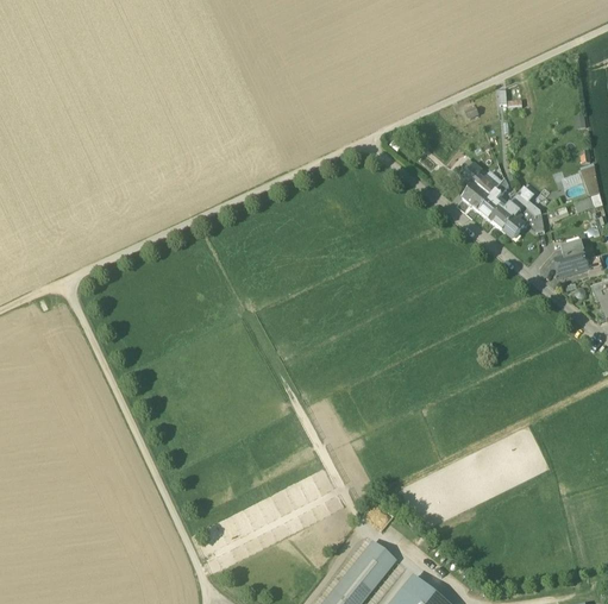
[(477,113),(474,105),(463,109),(467,118),(477,113)]
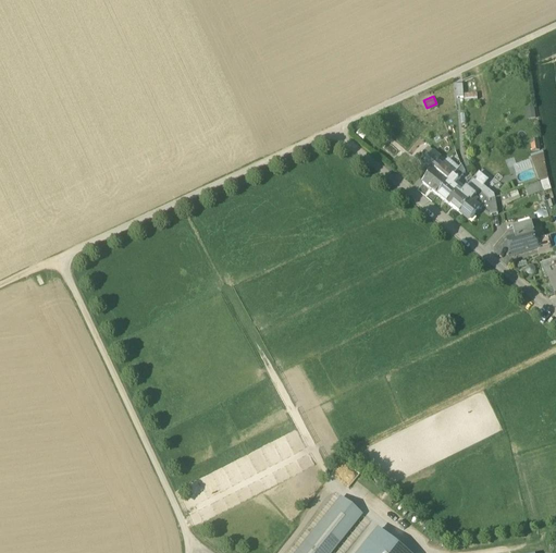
[(367,131),(360,125),(355,131),(361,137),(367,131)]
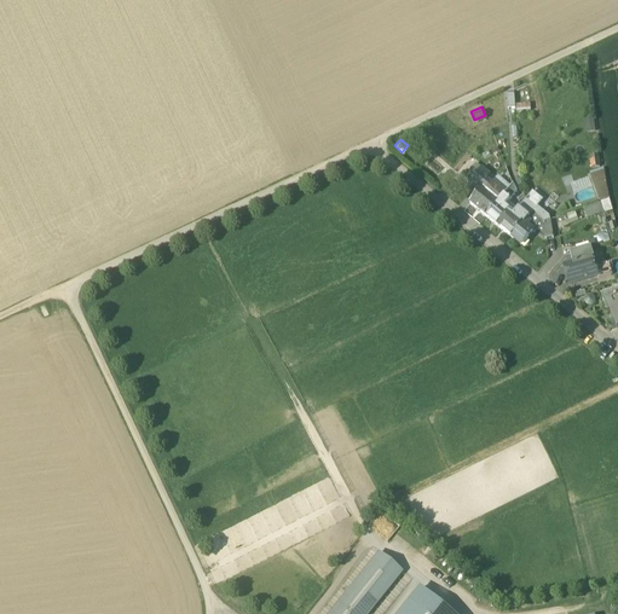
[(599,163),(599,151),(588,152),(589,164),(599,163)]
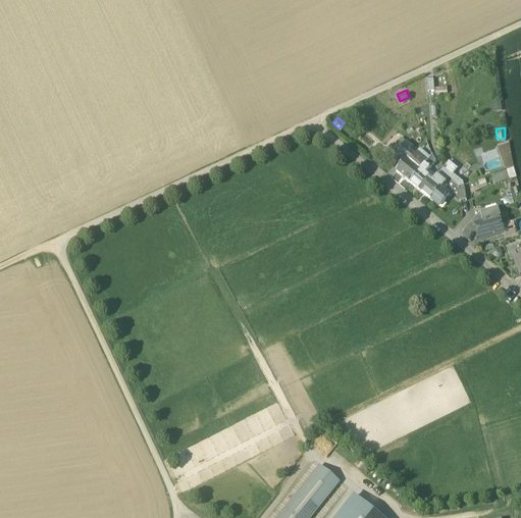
[(389,146),(394,150),(402,140),(398,137),(389,146)]
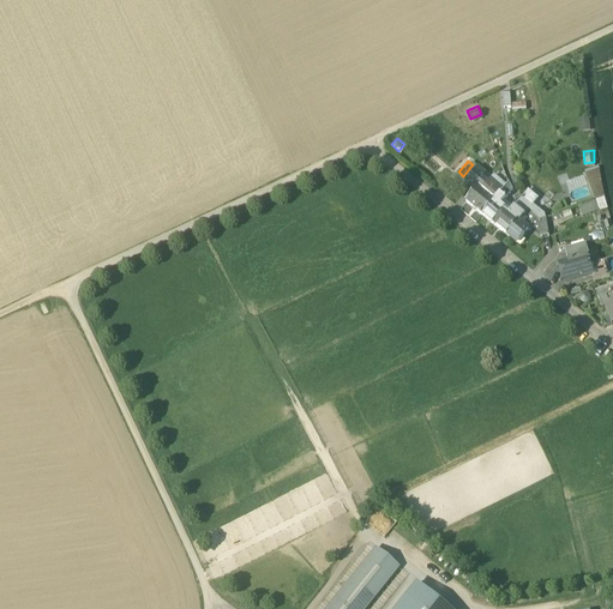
[(464,198),(481,211),(493,197),(487,191),(490,187),(486,184),(488,180),(486,178),(480,173),(484,169),(475,162),(473,164),(463,176),(475,185),(464,198)]
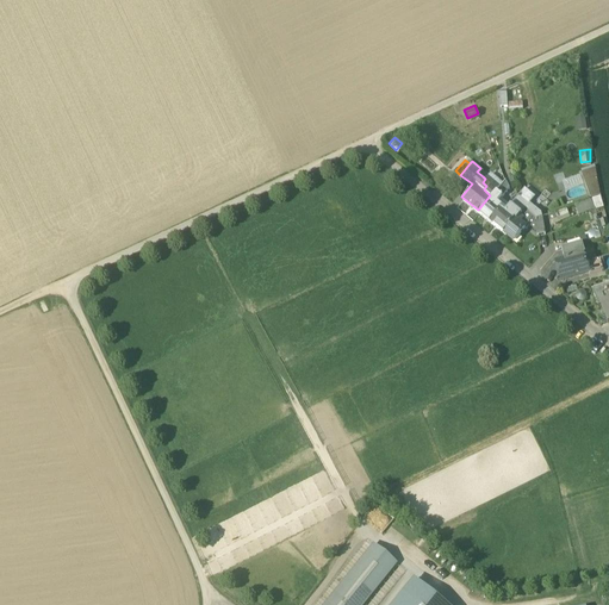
[(600,192),(595,163),(580,169),(589,195),(600,192)]
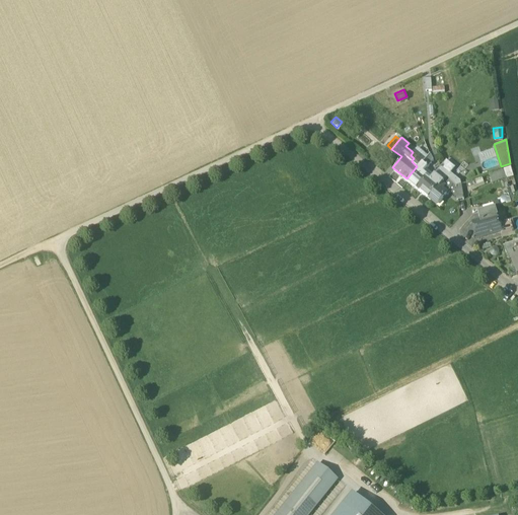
[(416,145),(411,150),(413,152),(416,149),(425,157),(427,153),(416,145)]
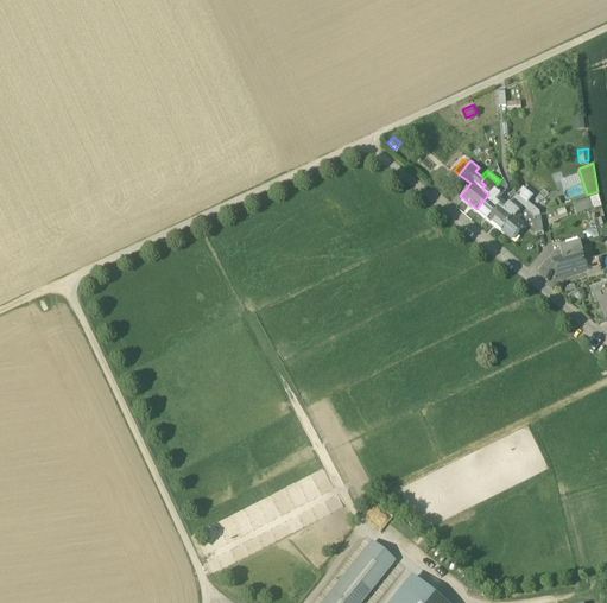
[(482,189),(488,195),(494,188),(498,184),(487,175),(484,178),(481,182),(485,185),(482,189)]
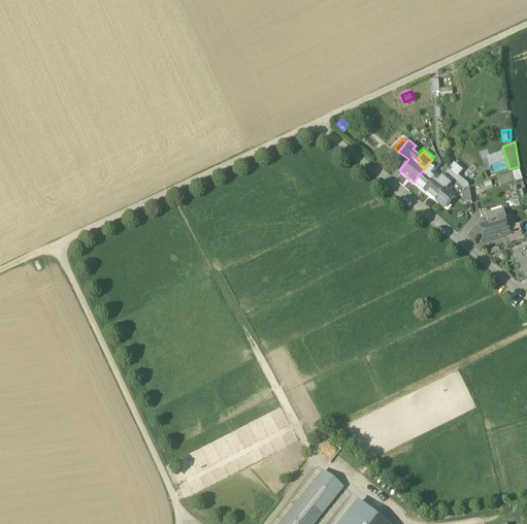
[(453,160),(441,174),(450,182),(454,177),(460,185),(463,187),(468,185),(467,182),(458,173),(462,167),(453,160)]
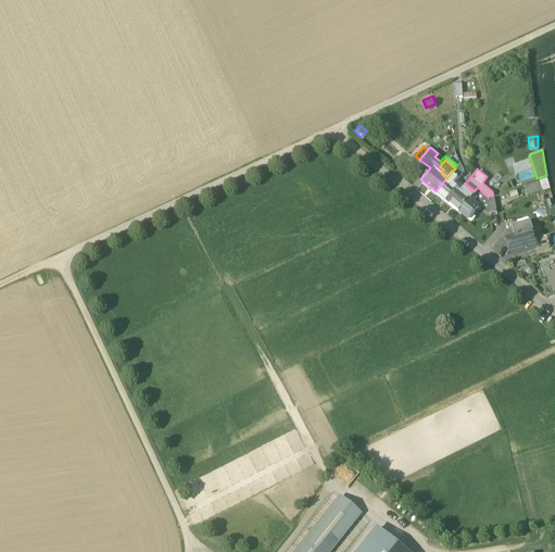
[(446,178),(452,183),(455,178),(457,176),(452,172),(446,178)]
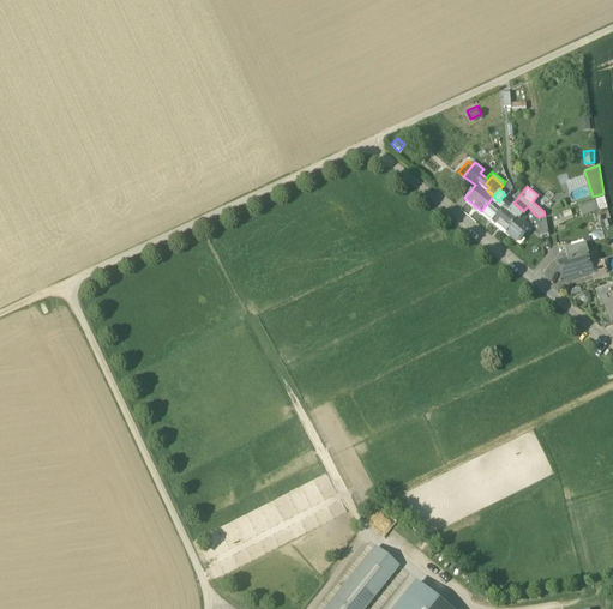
[(604,194),(595,197),(599,206),(599,207),(607,205),(604,194)]
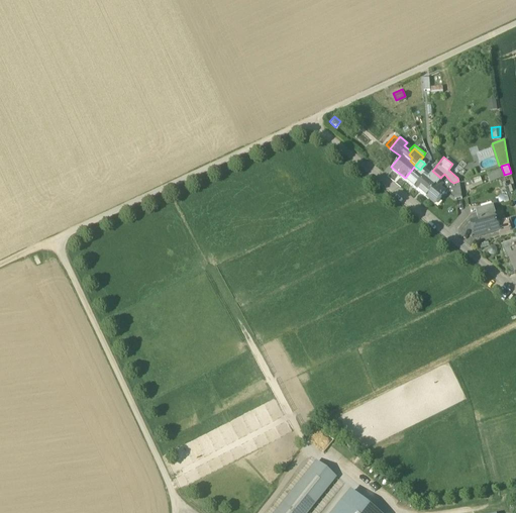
[(417,188),(425,195),(435,182),(428,176),(420,170),(415,166),(405,178),(417,188)]
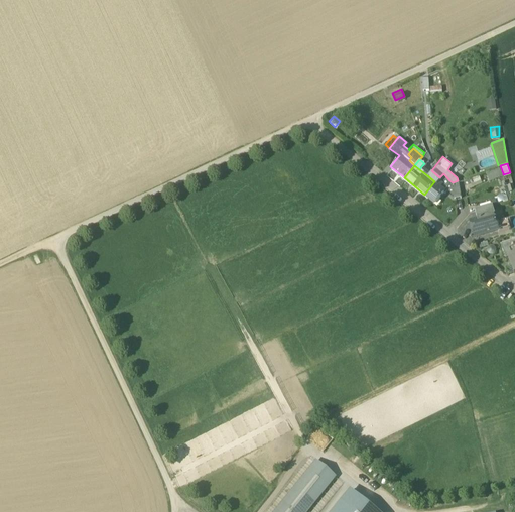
[(419,169),(427,175),(430,171),(422,165),(419,169)]
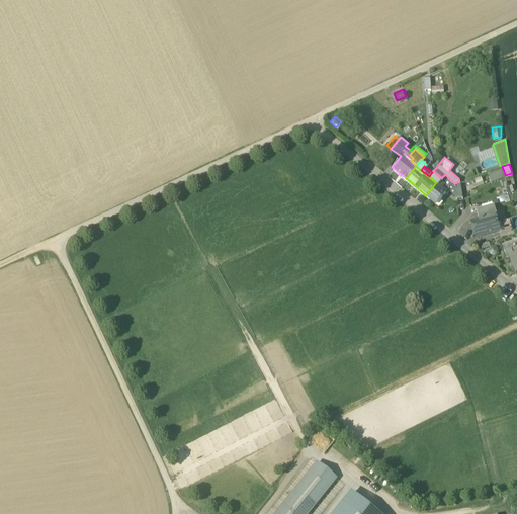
[(505,174),(502,166),(487,171),(490,179),(505,174)]
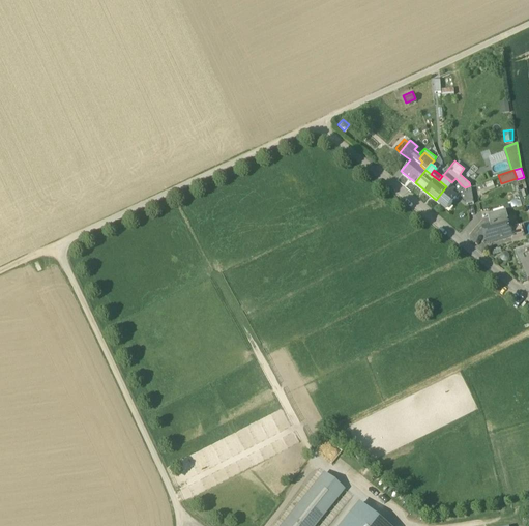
[(448,187),(451,182),(443,175),(442,176),(439,180),(446,186),(448,187)]
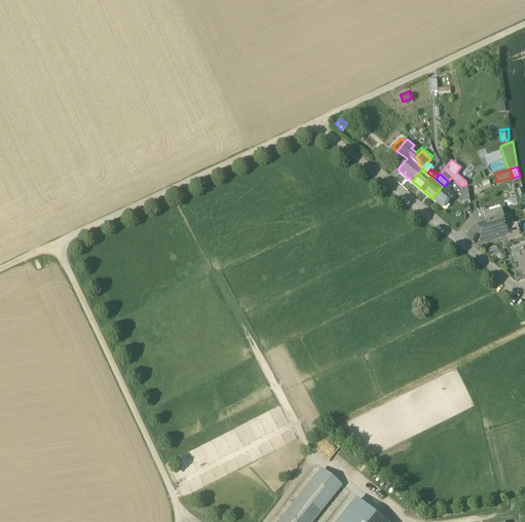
[(455,188),(458,184),(452,177),(448,181),(445,186),(452,192),(454,190),(454,189),(455,188)]
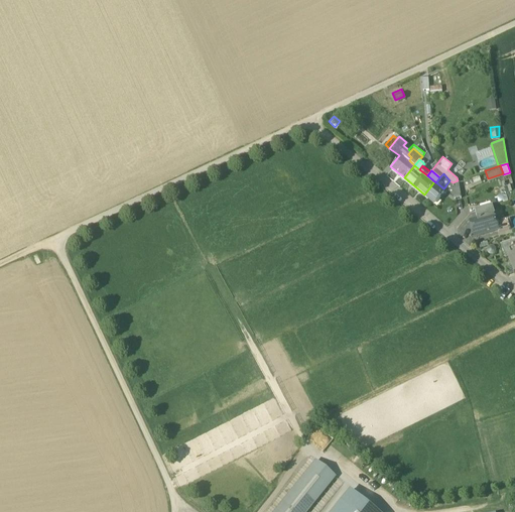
[(477,173),(460,176),(462,184),(474,182),(473,177),(477,176),(477,173)]
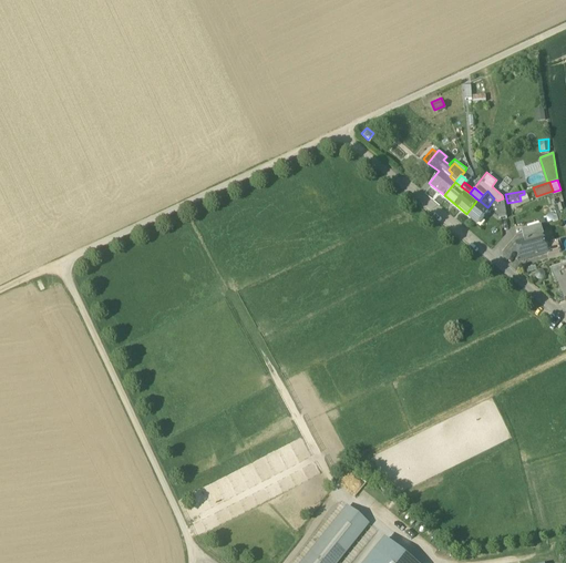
[(498,213),(498,215),(506,214),(503,198),(497,201),(494,198),(491,203),(493,206),(493,208),(498,213)]
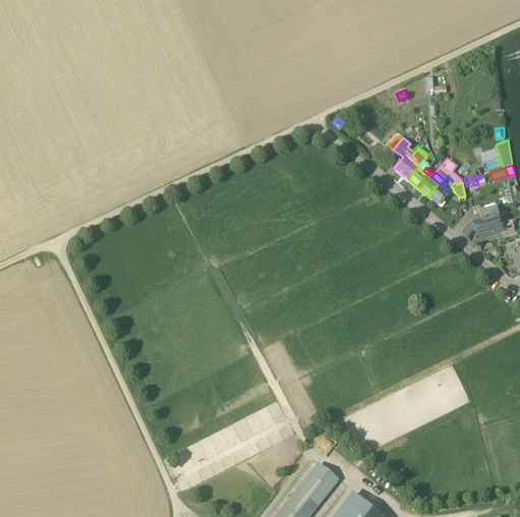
[(441,184),(439,183),(428,196),(438,204),(448,190),(441,184)]
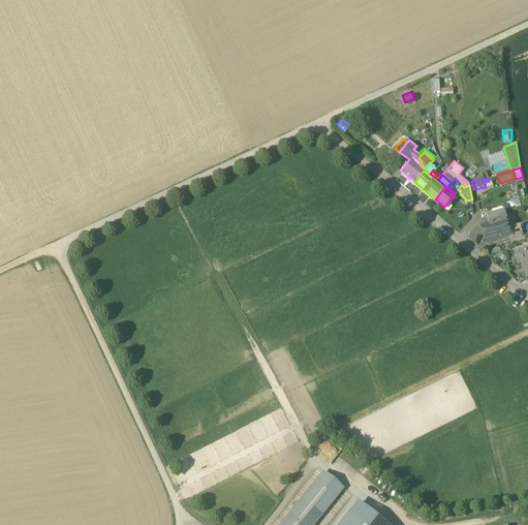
[(486,214),(489,222),(505,218),(506,218),(504,209),(486,214)]
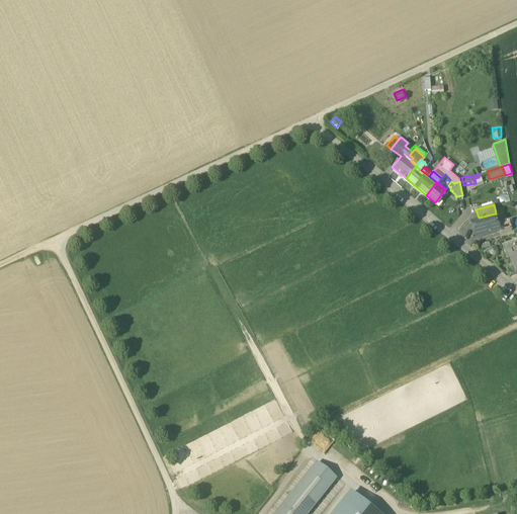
[(479,218),(474,220),(476,228),(475,228),(477,235),(497,230),(495,224),(498,223),(497,221),(495,213),(479,218)]
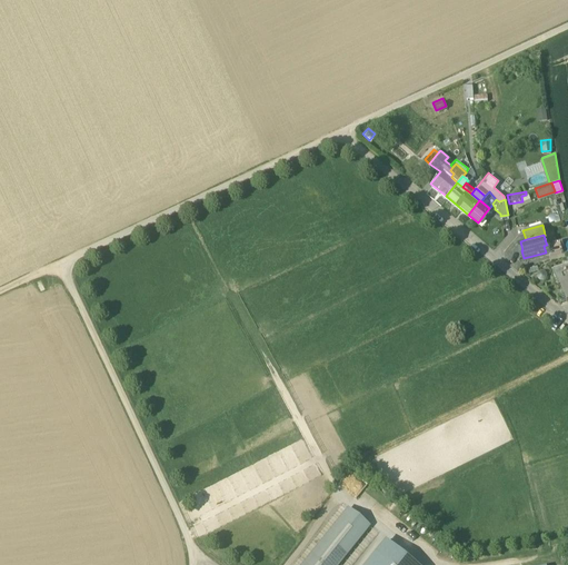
[(544,246),(546,253),(548,251),(548,254),(561,250),(559,239),(546,243),(547,245),(544,246)]
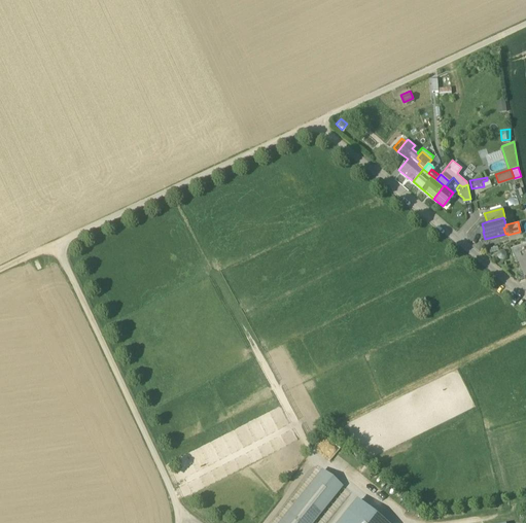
[(516,262),(519,260),(518,259),(525,256),(525,243),(524,245),(524,243),(511,248),(516,262)]
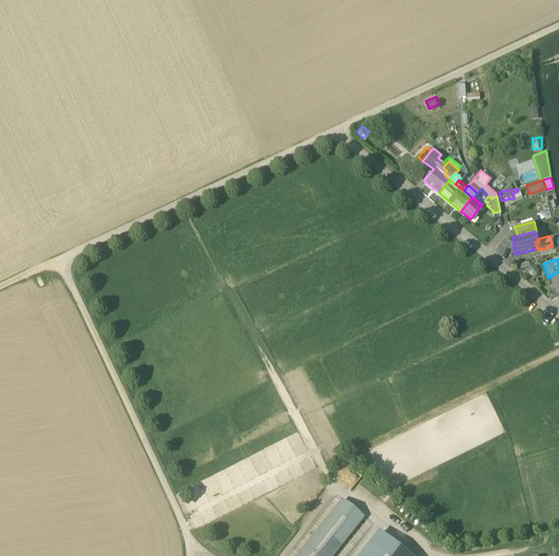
[(557,293),(554,285),(547,287),(550,297),(557,293)]
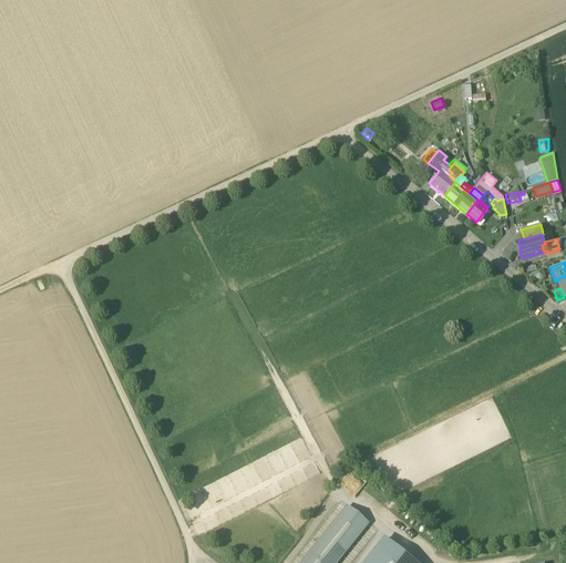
[(332,562),(367,522),(346,504),(297,562),(332,562)]
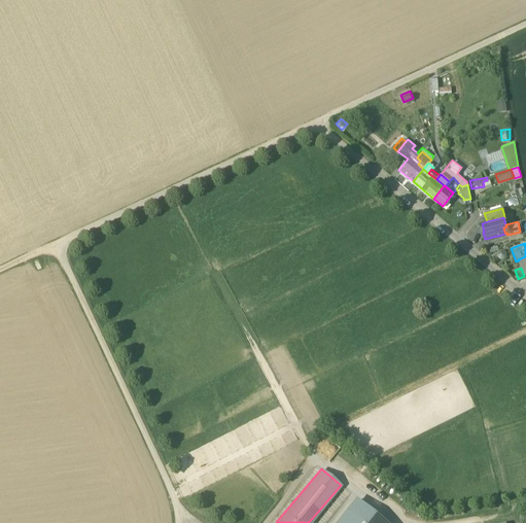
[(336,522),(385,522),(355,498),(336,522)]
